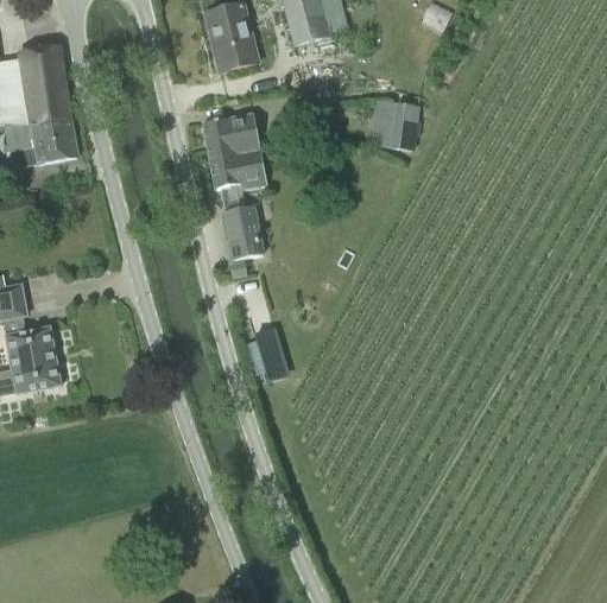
[(333,37),(332,32),(348,27),(341,0),(288,0),(283,1),(295,46),(333,37)]
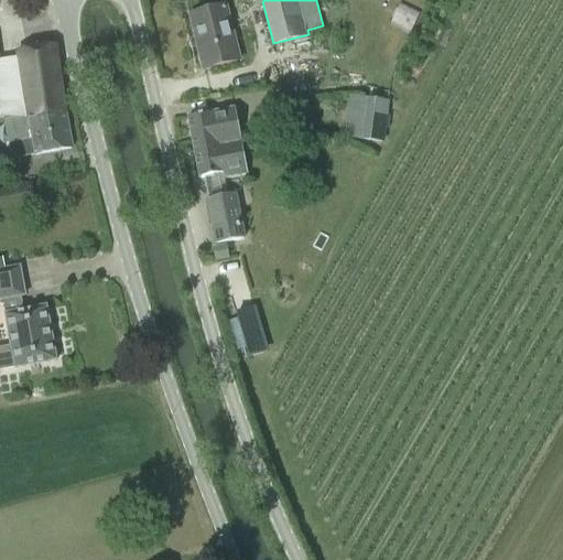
[(205,66),(242,56),(229,2),(192,12),(205,66)]
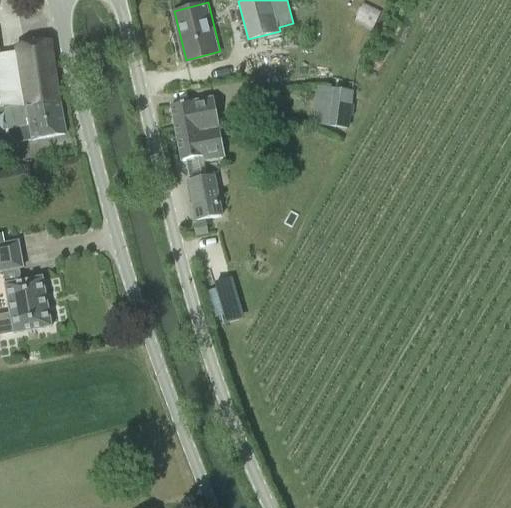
[(0,41),(0,108),(6,108),(12,142),(33,138),(33,139),(67,133),(61,100),(52,39),(16,44),(16,49),(2,52),(0,41)]
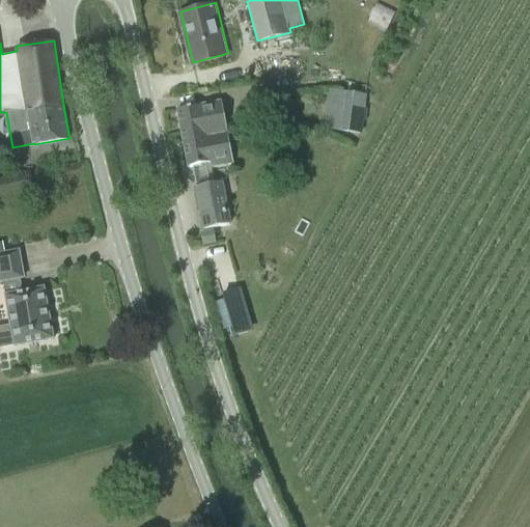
[(342,90),(337,129),(361,132),(366,93),(342,90)]
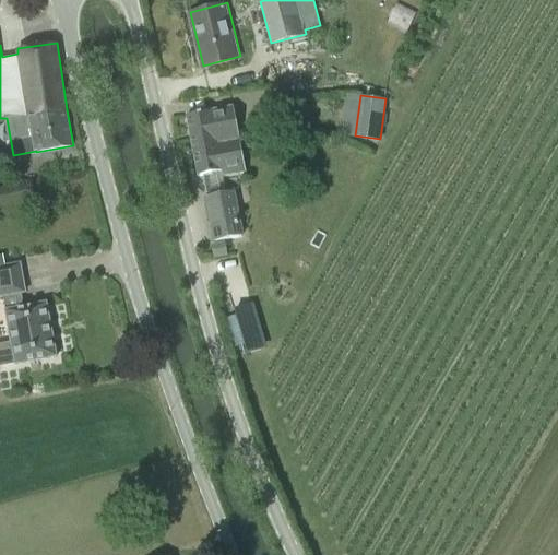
[(215,107),(188,113),(192,137),(210,133),(212,142),(230,140),(240,139),(234,105),(215,108),(215,107)]
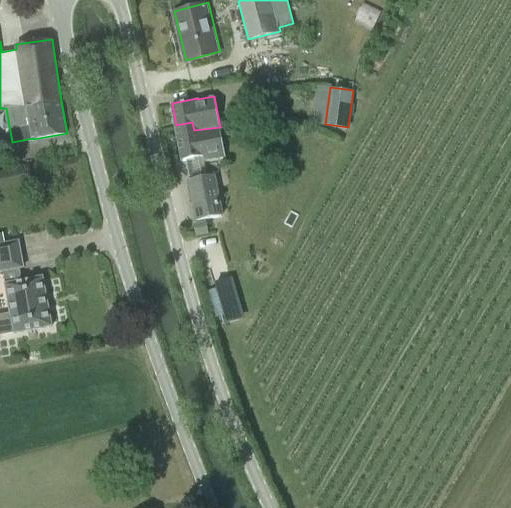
[(192,122),(176,125),(182,159),(184,159),(188,179),(187,179),(195,218),(219,213),(212,174),(207,175),(205,159),(225,155),(220,127),(211,128),(194,130),(192,122)]
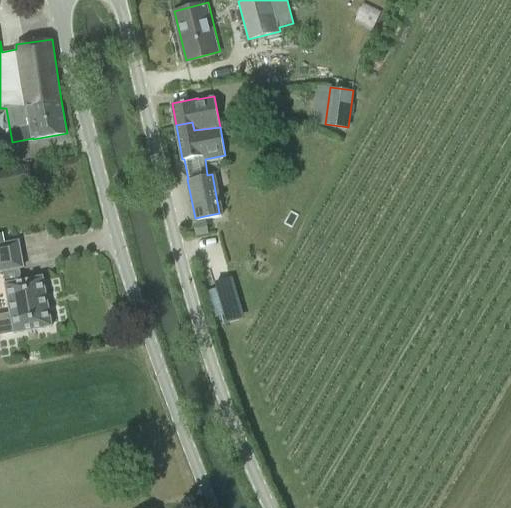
[(208,231),(206,222),(195,224),(197,233),(208,231)]
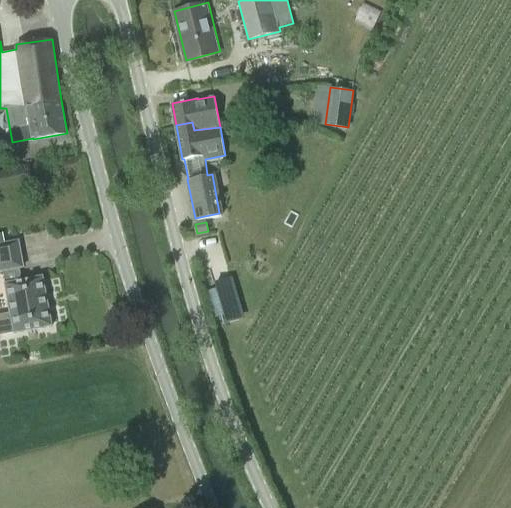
[(18,238),(0,241),(0,267),(3,267),(5,280),(10,310),(0,312),(0,330),(13,329),(14,330),(51,323),(42,274),(22,278),(19,265),(23,264),(18,238)]
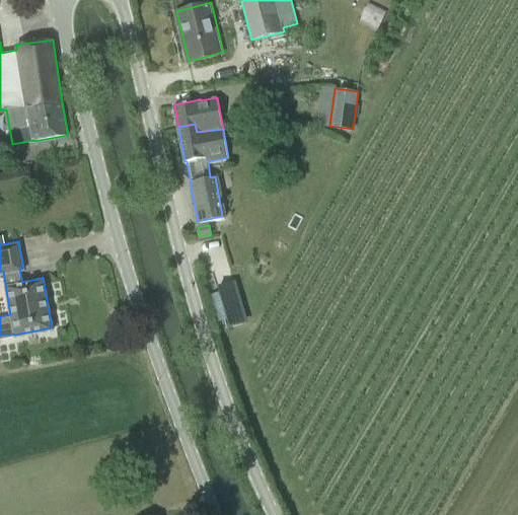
[(219,289),(209,292),(217,319),(227,316),(230,325),(247,320),(235,279),(218,285),(219,289)]
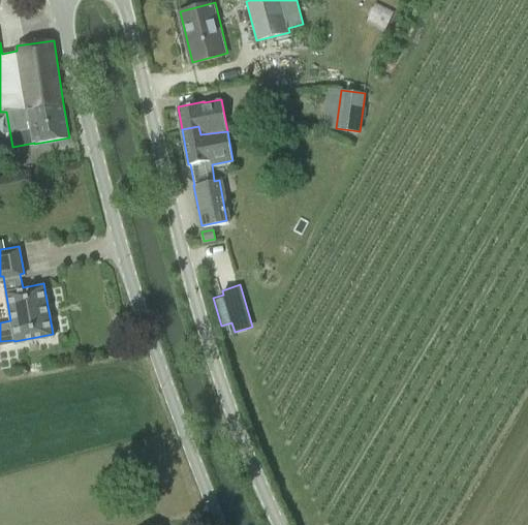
All buildings are outlined.
